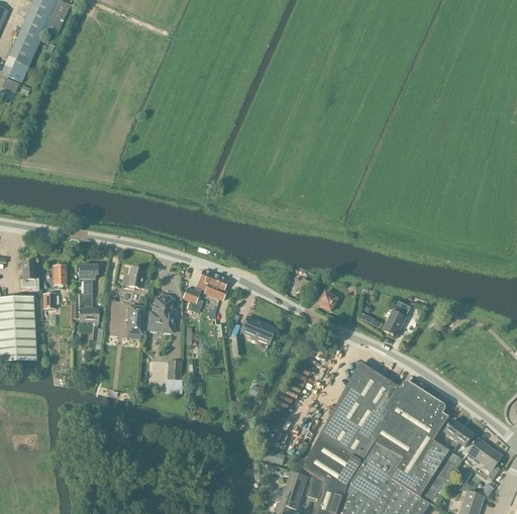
[(31,0),(0,72),(21,81),(43,28),(57,34),(70,2),(65,0),(31,0)]
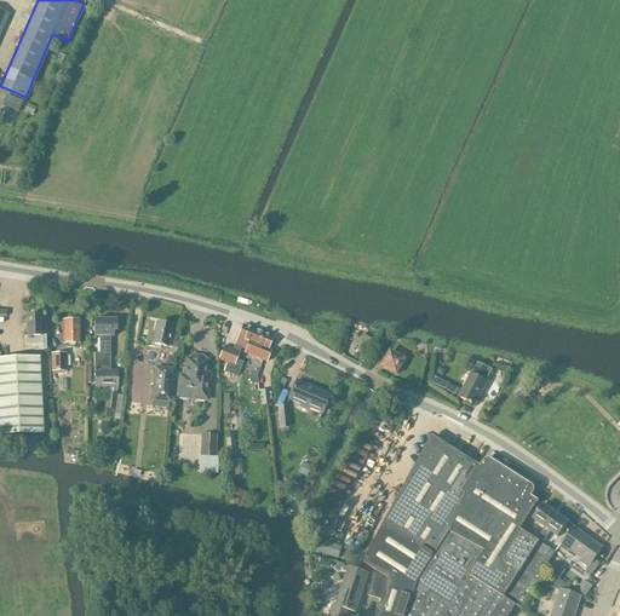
[(26,334),(23,334),(23,344),(36,344),(36,346),(45,346),(45,333),(40,333),(40,311),(24,312),(26,334)]
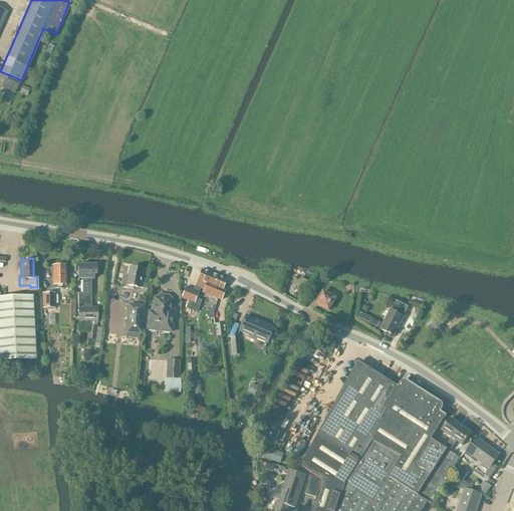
[(66,263),(52,263),(52,283),(52,285),(61,285),(61,283),(66,282),(66,263)]
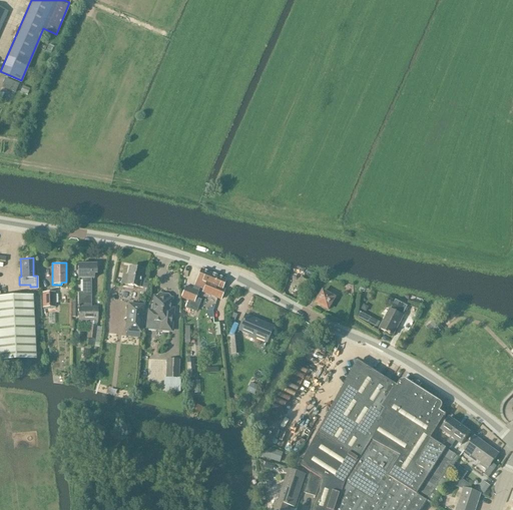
[(77,318),(96,318),(96,305),(90,305),(90,276),(93,276),(93,272),(95,272),(96,263),(78,263),(78,276),(82,276),(82,290),(77,290),(77,318)]
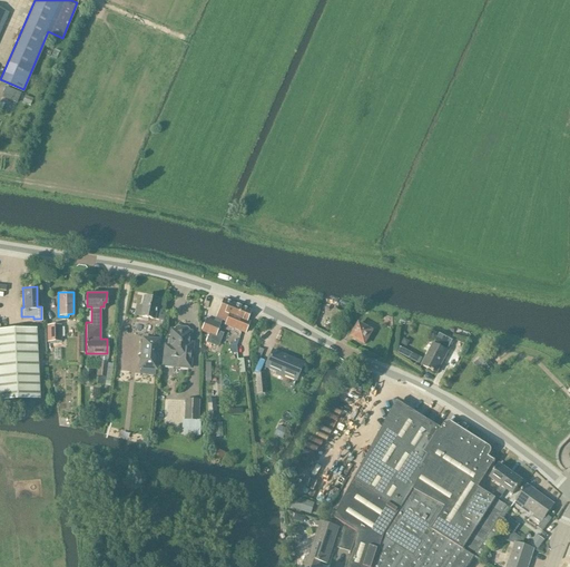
[(147,293),(145,294),(144,294),(141,304),(136,303),(134,312),(163,319),(164,313),(160,312),(163,301),(161,301),(157,300),(158,297),(151,296),(150,294),(147,293)]
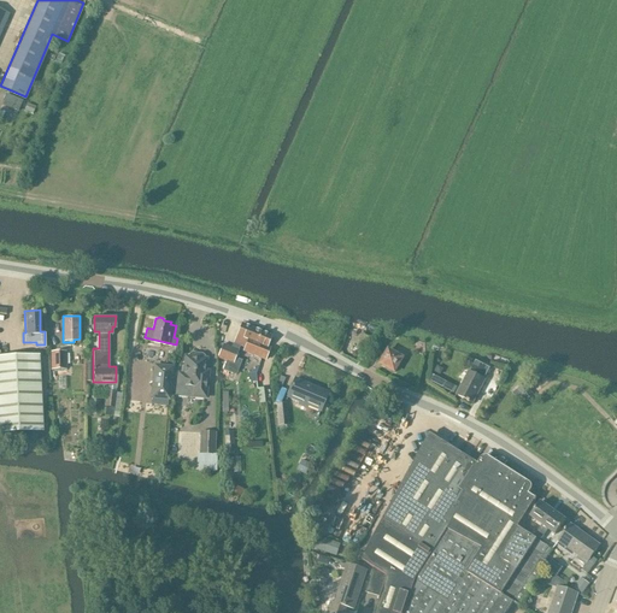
[(271,345),(266,342),(271,332),(242,320),(234,340),(245,345),(242,348),(265,358),(271,345)]
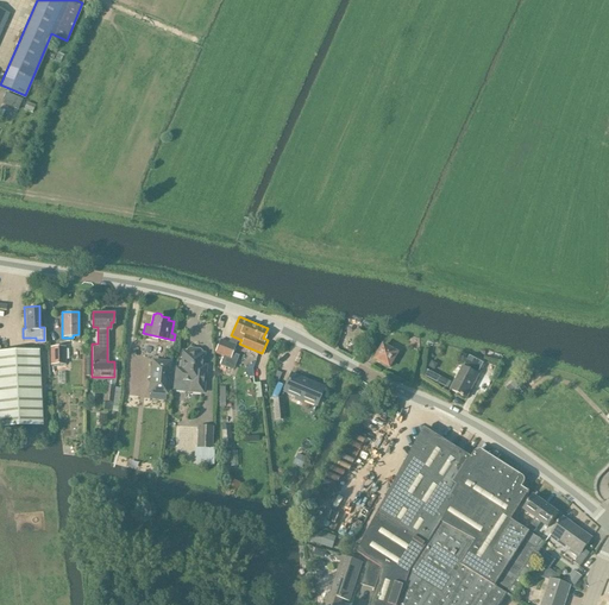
[(230,355),(234,342),(220,336),(215,350),(230,355)]
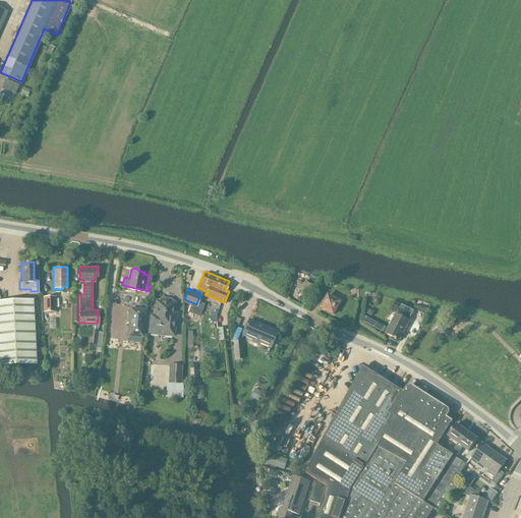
[(320,305),(334,312),(341,298),(328,291),(320,305)]
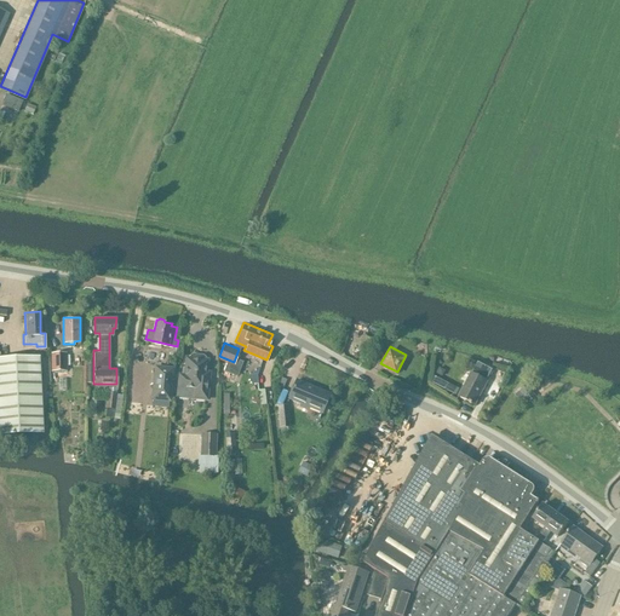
[(67,368),(67,351),(51,351),(51,368),(67,368)]
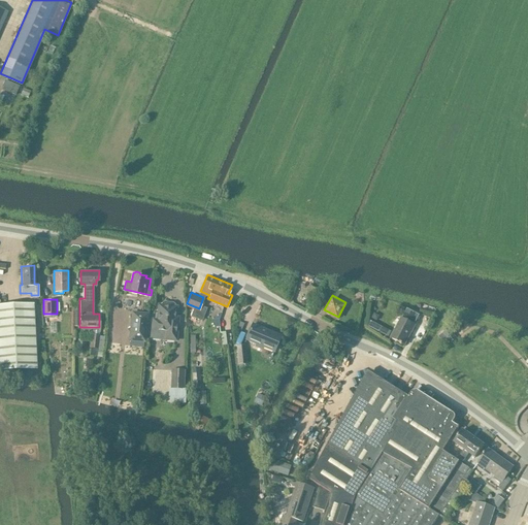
[(175,316),(176,304),(174,304),(174,302),(172,301),(166,300),(164,301),(163,303),(162,303),(161,308),(160,310),(159,310),(159,309),(158,309),(157,318),(153,318),(151,335),(175,338),(177,320),(176,320),(176,316),(175,316)]
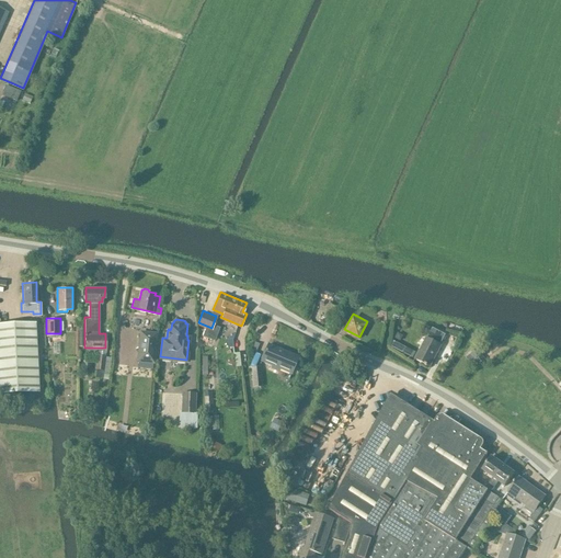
[(35,320),(0,321),(0,391),(39,389),(35,320)]
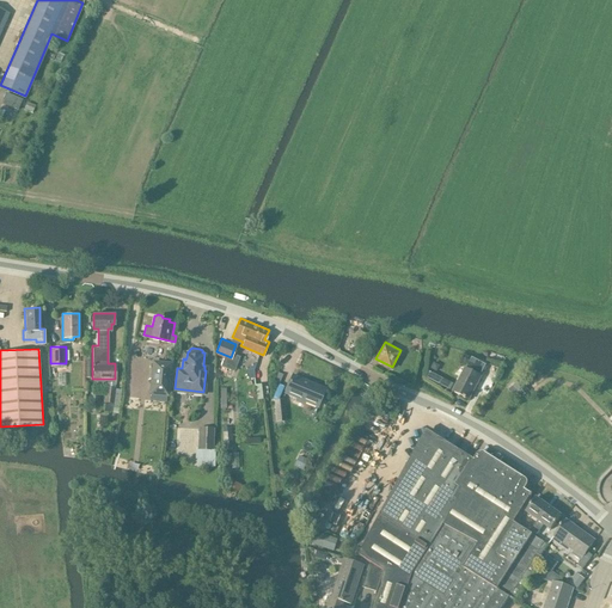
[(471,355),(465,366),(452,388),(469,397),(481,374),(477,372),(483,361),(471,355)]
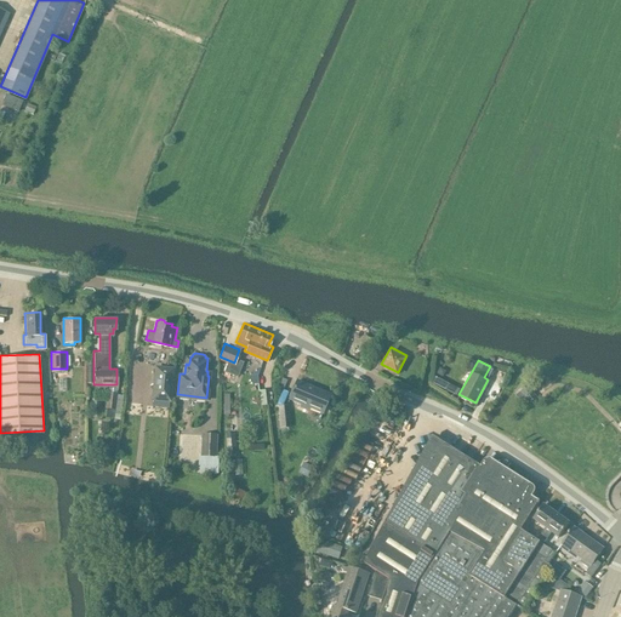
[(153,396),(170,399),(172,367),(157,365),(153,396)]
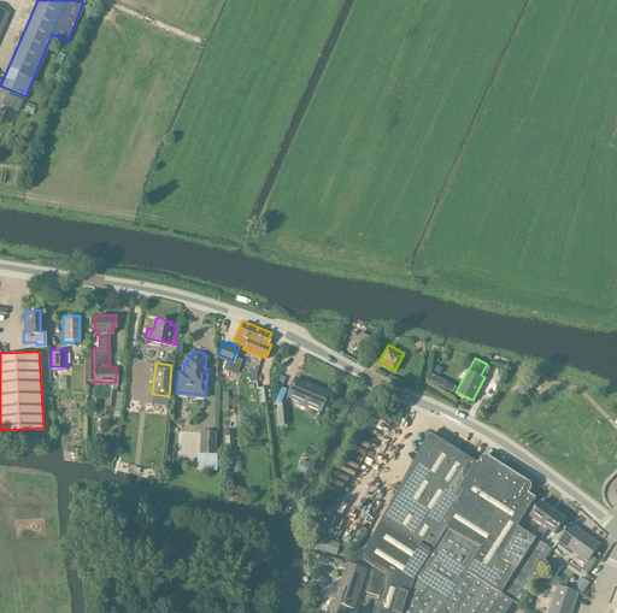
[(321,408),(328,390),(294,376),(287,394),(321,408)]
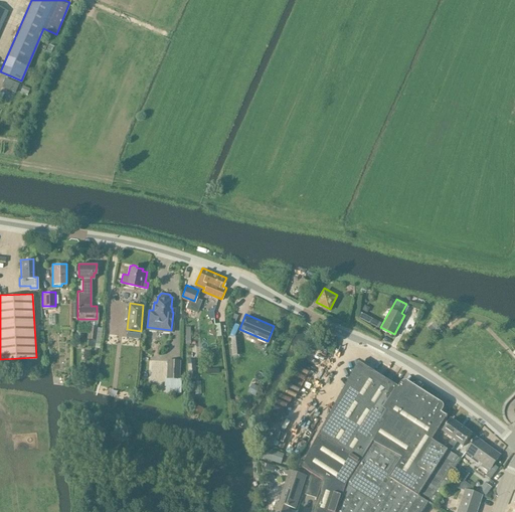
[(438,318),(432,323),(439,332),(445,327),(438,318)]
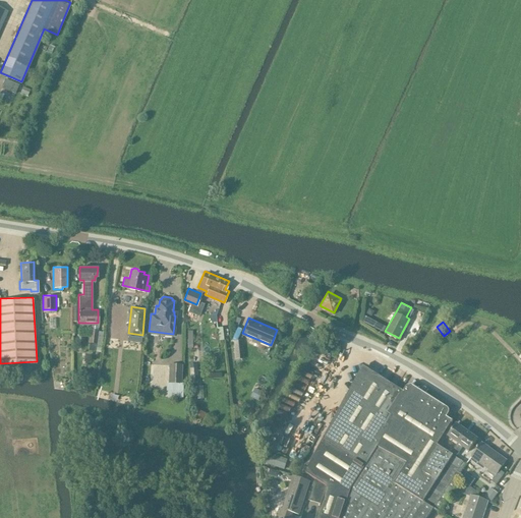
[(98,329),(90,328),(89,341),(91,341),(97,342),(98,330),(98,329)]
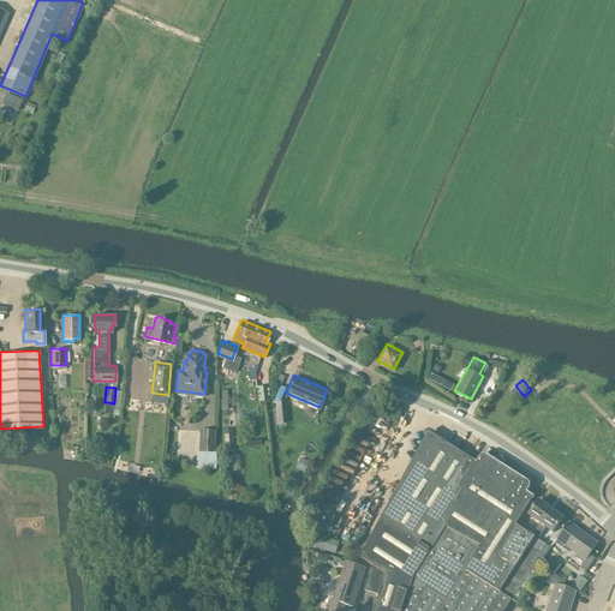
[(114,403),(113,413),(119,414),(123,390),(115,389),(114,403)]
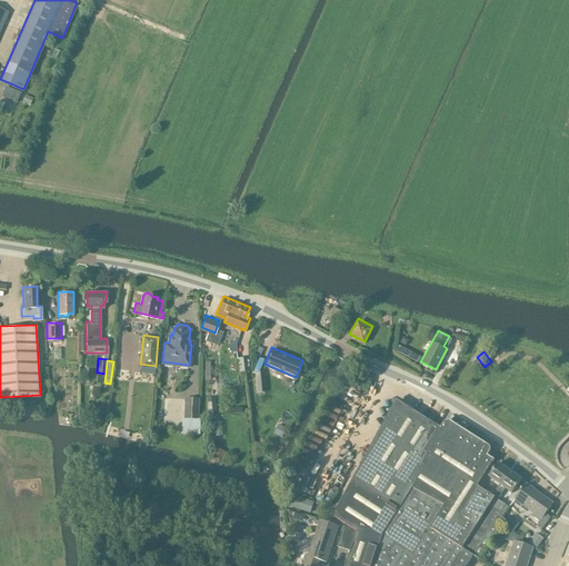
[(257,390),(265,389),(262,370),(255,370),(257,390)]
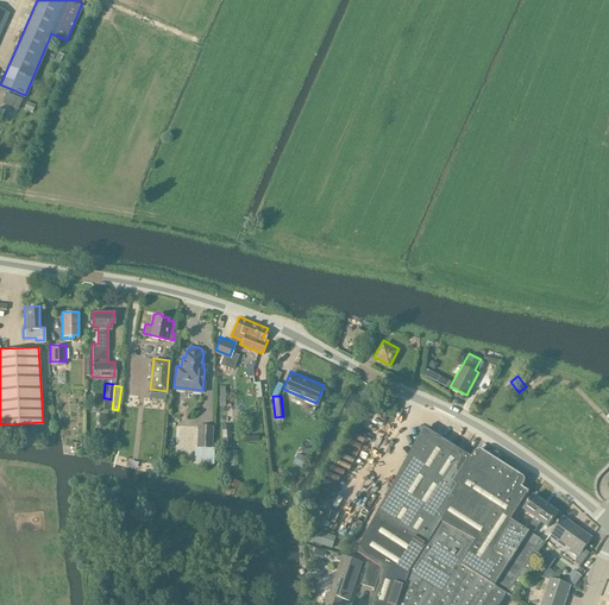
[(220,423),(223,445),(233,443),(231,422),(220,423)]
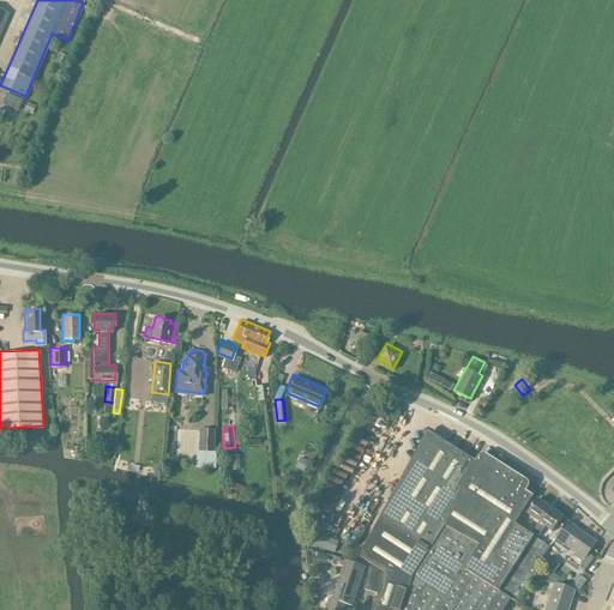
[(214,450),(215,428),(199,427),(198,450),(214,450)]
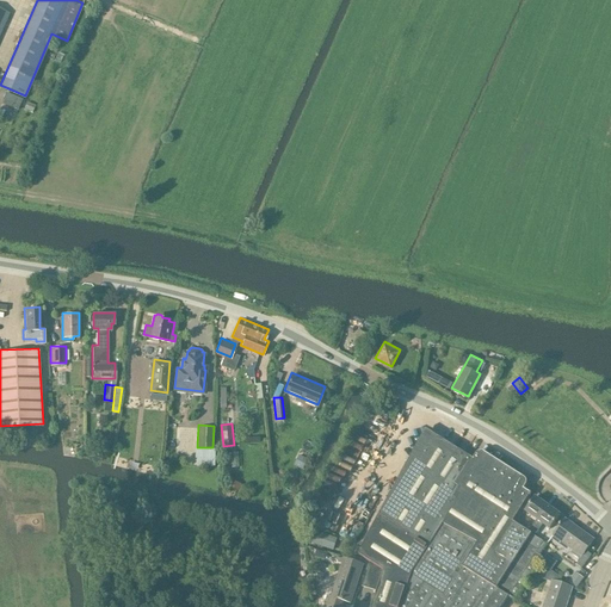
[(426,427),(358,551),(370,558),(363,582),(377,587),(370,606),(499,606),(508,593),(516,596),(539,558),(542,553),(536,550),(543,538),(541,537),(530,530),(519,524),(512,519),(530,490),(524,485),(525,482),(526,479),(526,478),(525,475),(520,472),(483,448),(481,448),(479,448),(476,451),(473,457),(452,444),(452,443),(431,429),(426,427)]
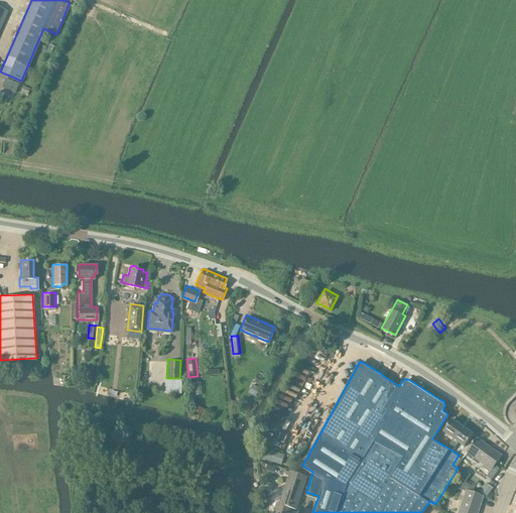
[(253,383),(248,391),(255,395),(256,394),(260,386),(253,383)]
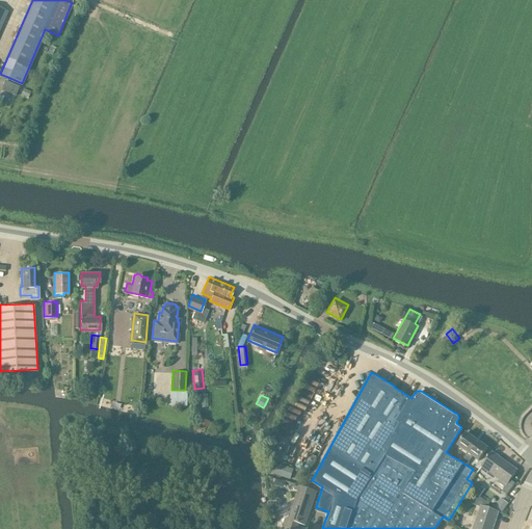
[(457,443),(468,450),(477,439),(466,430),(457,443)]
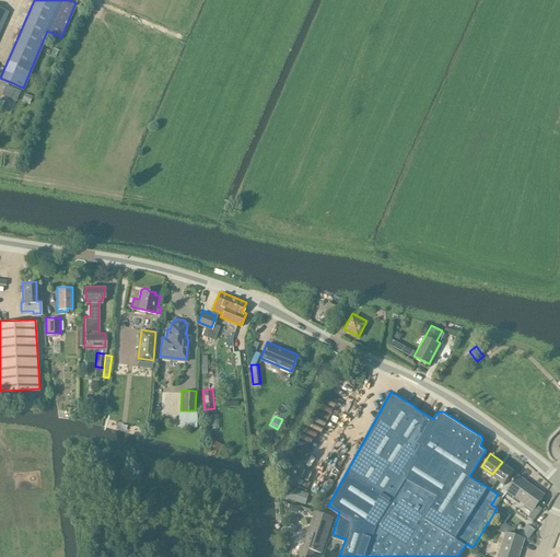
[(502,462),(492,474),(504,483),(513,470),(502,462)]
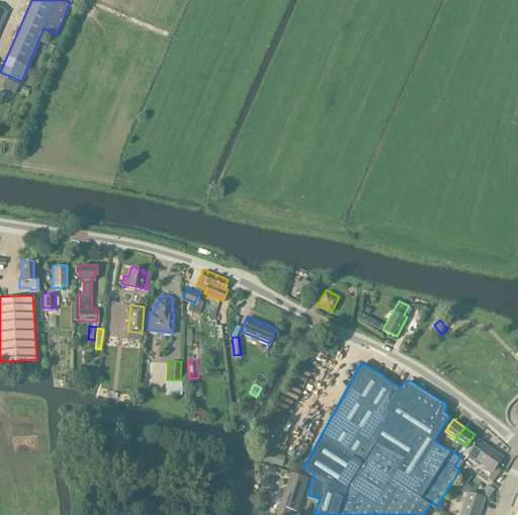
[(497,464),(502,458),(504,455),(479,437),(468,451),(493,469),(488,476),(493,480),(501,467),(497,464)]
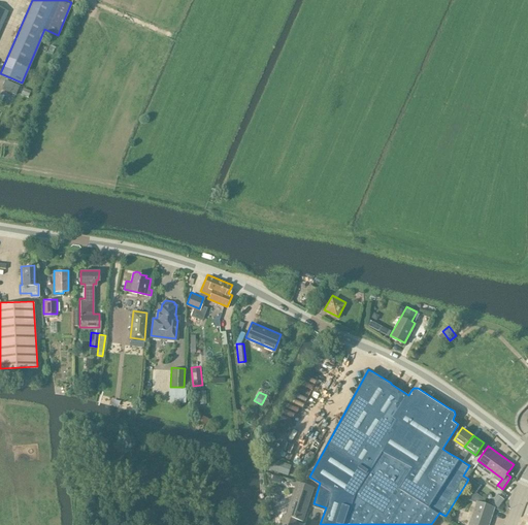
[(458,458),(461,454),(452,449),(449,453),(458,458)]
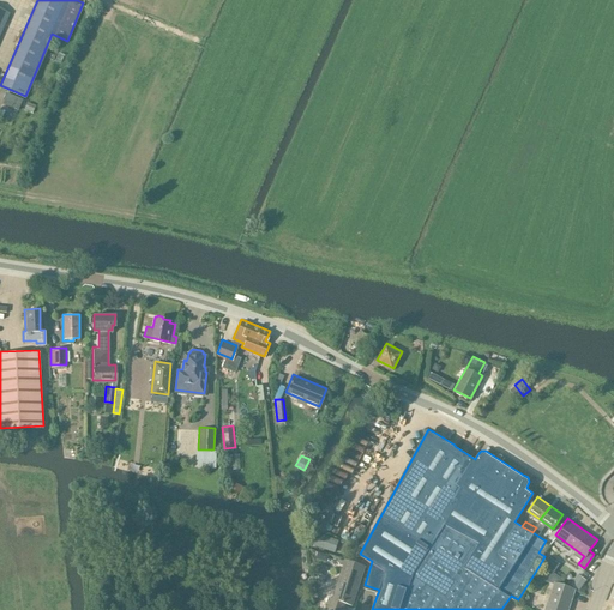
[(546,535),(536,527),(533,532),(543,539),(546,535)]
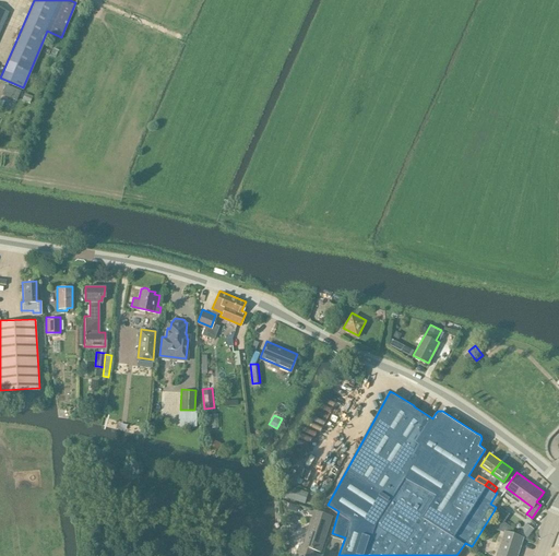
[(309,491),(289,484),(285,495),(305,501),(309,491)]
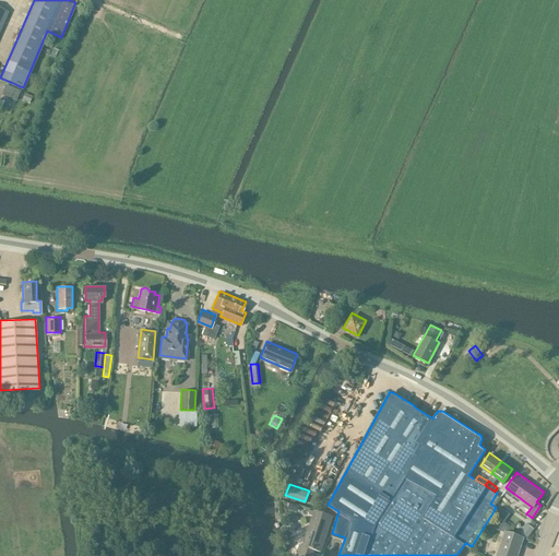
[(320,551),(333,515),(311,507),(309,513),(312,515),(302,544),(299,543),(295,555),(296,555),(311,555),(314,548),(320,551)]
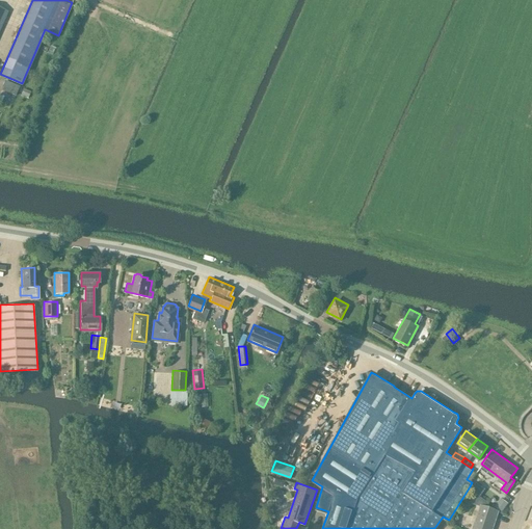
[(476,494),(473,501),(480,503),(483,496),(476,494)]
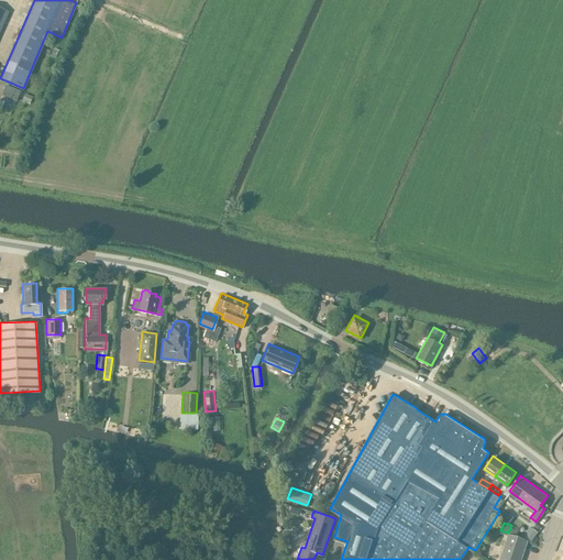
[(530,525),(523,534),(531,539),(538,530),(530,525)]
